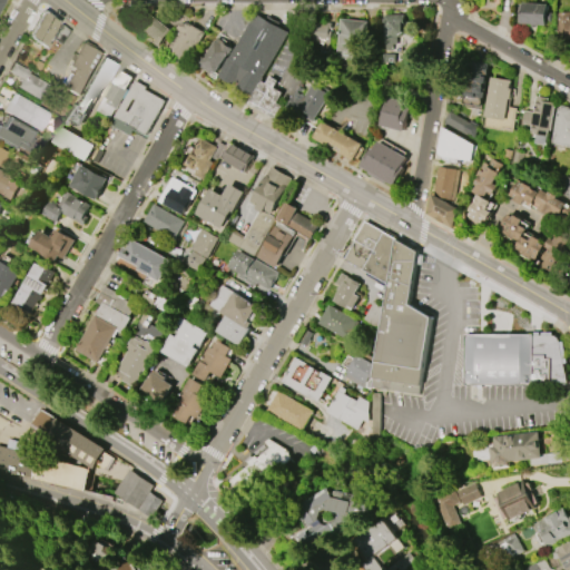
[(523,2),(547,5),(547,12),(550,12),(550,21),(546,21),(546,25),(522,23),(523,2)]
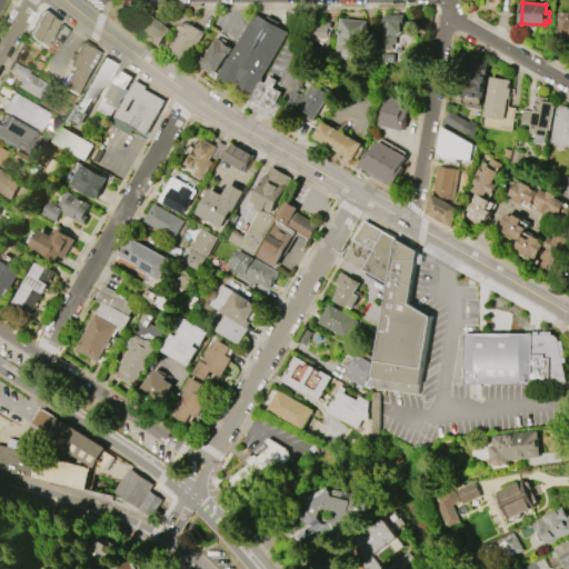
[(27,36),(42,11),(58,21),(46,40),(49,42),(46,48),(27,36)]
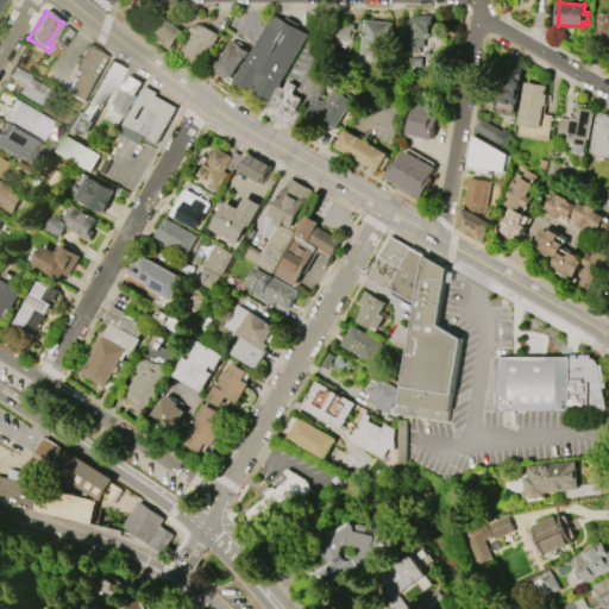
[(246,61),(272,13),(284,20),(287,17),(296,23),(294,26),(308,35),(270,102),(253,93),(256,89),(252,87),(251,90),(233,81),(245,61),(246,61)]
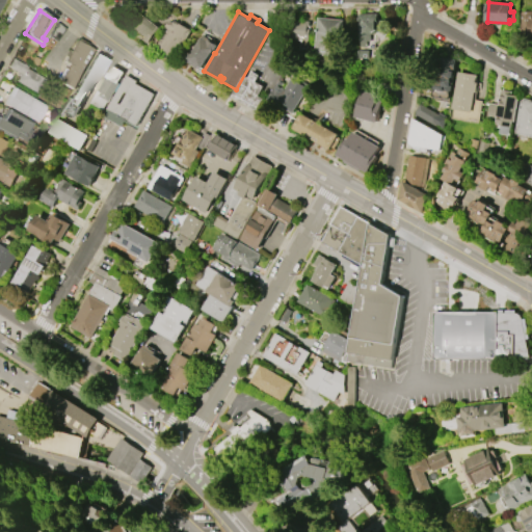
[(531,34),(522,34),(521,15),(523,15),(523,12),(531,11),(531,34)]
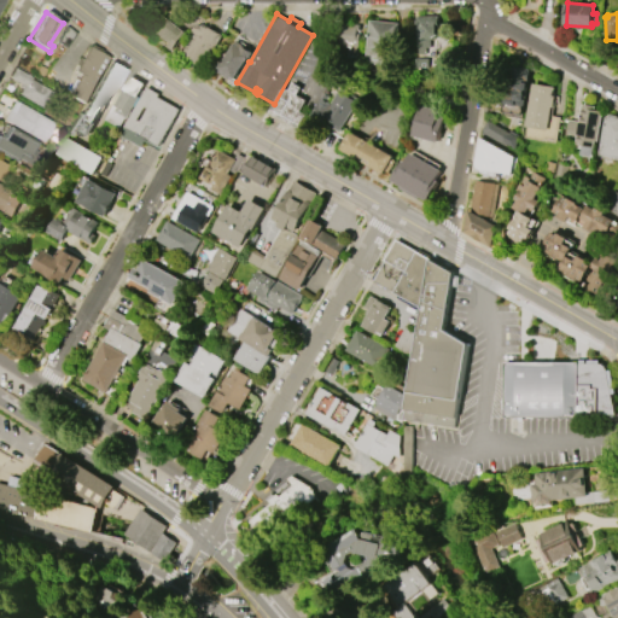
[(162,15),(186,33),(173,50),(150,31),(162,15)]
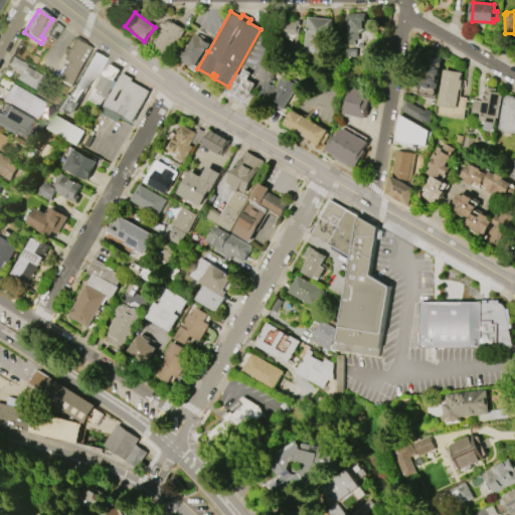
[(347,14),(365,13),(366,32),(360,33),(360,39),(355,39),(355,45),(349,45),(349,40),(347,40),(346,16),(347,16),(347,14)]
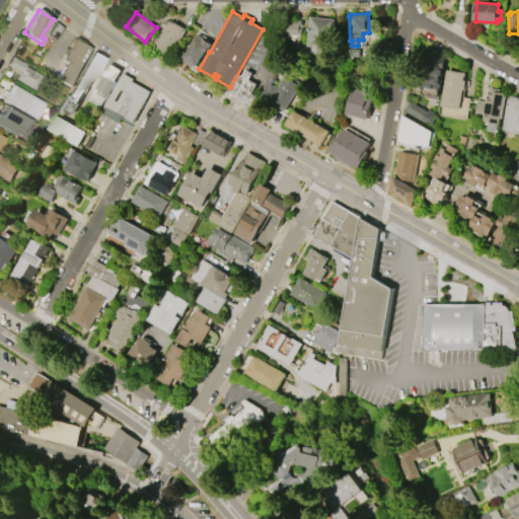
[(307,53),(310,17),(332,19),(332,17),(341,18),(340,31),(334,31),(330,60),(316,58),(317,53),(307,53)]
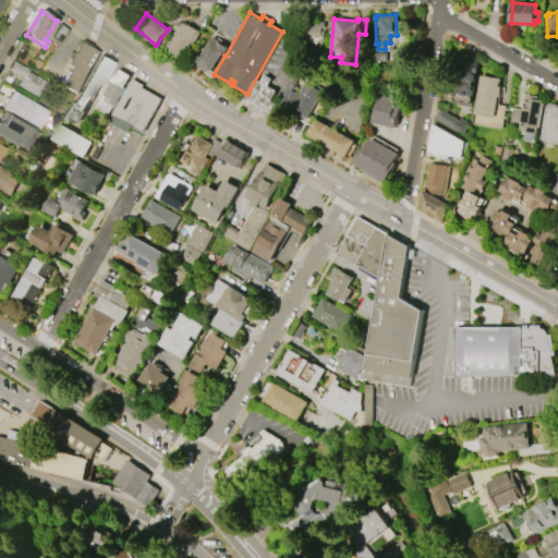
[(201,32),(184,60),(165,48),(176,32),(172,29),(176,24),(184,22),(201,32)]
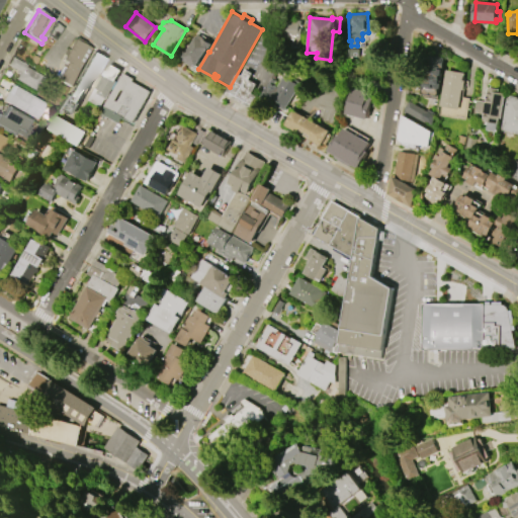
[(285,20),(300,21),(300,26),(298,26),(298,29),(300,29),(299,45),(291,44),(292,40),(288,39),(288,37),(284,37),(285,20)]
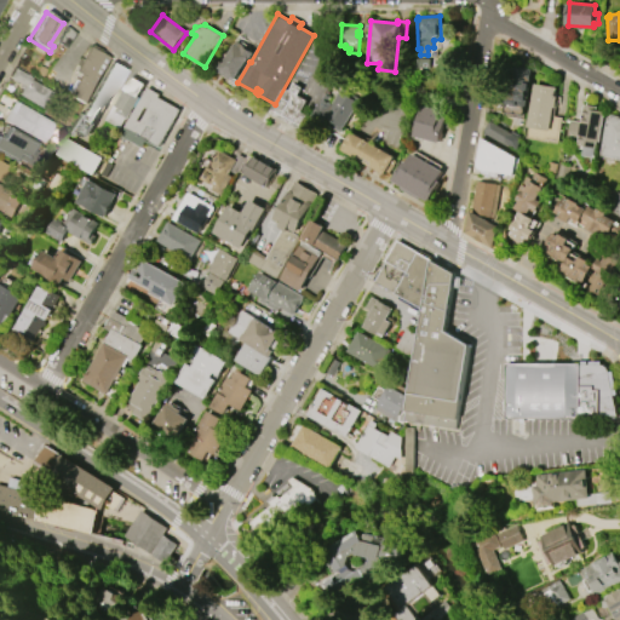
[(218,69),(237,41),(252,51),(251,52),(253,53),(250,59),(248,59),(235,79),(230,76),(228,79),(218,72),(219,70),(218,69)]
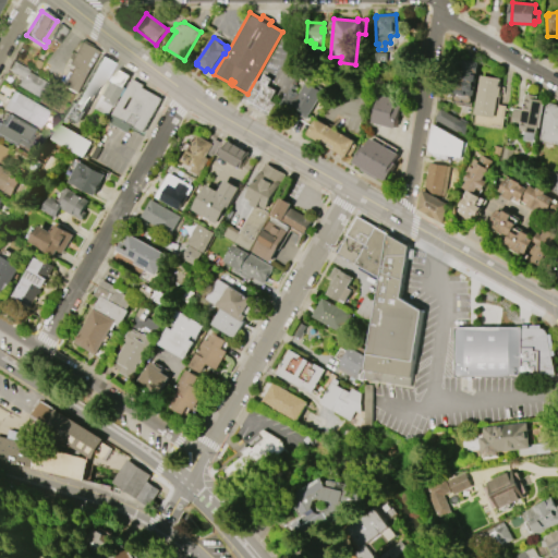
[(65,63),(79,41),(80,41),(81,39),(92,46),(91,48),(97,52),(73,93),(61,85),(71,67),(65,63)]
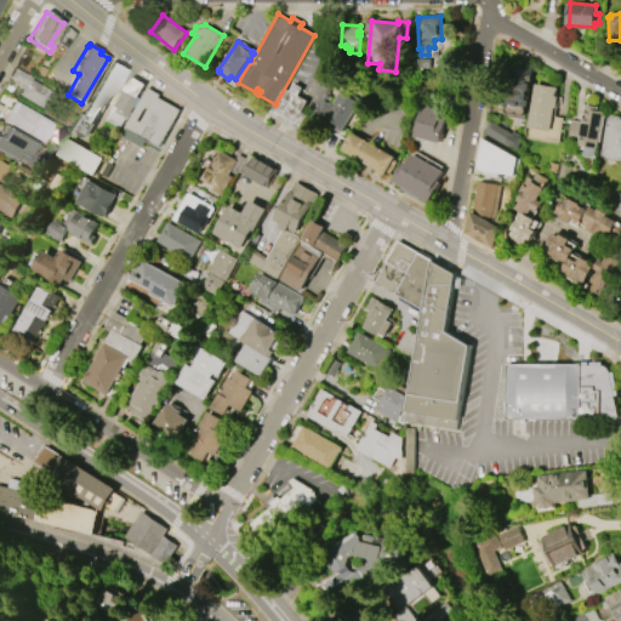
[(124,70),(87,137),(73,130),(109,63),(124,70)]
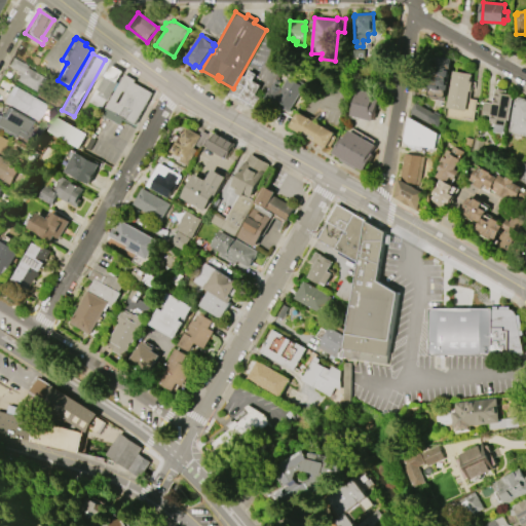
[(435,57),(451,59),(444,98),(427,96),(429,80),(430,80),(435,57)]
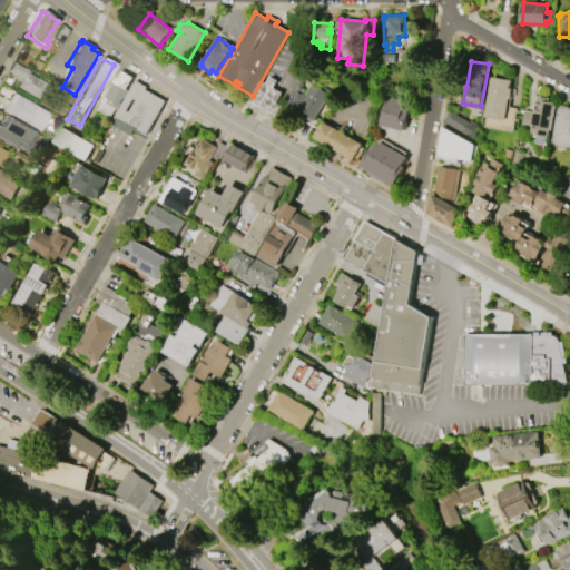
[(39,100),(17,87),(20,81),(17,79),(18,77),(8,71),(13,62),(23,69),(23,68),(28,70),(27,72),(48,85),(39,100)]
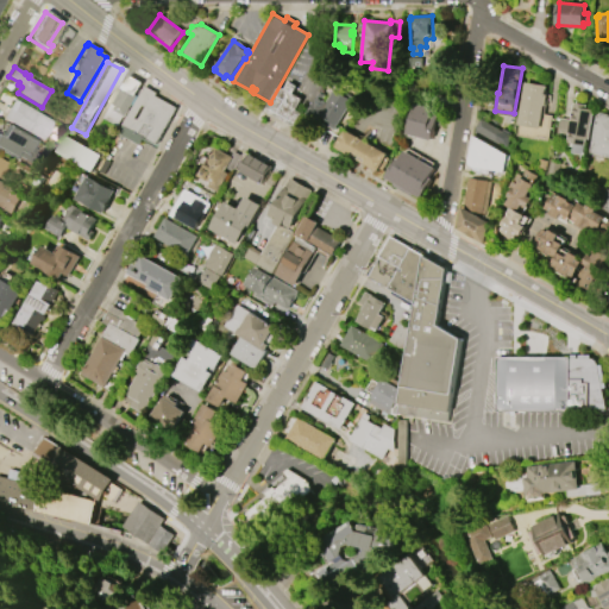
[(104,118),(129,75),(140,82),(135,94),(138,95),(133,105),(131,104),(125,115),(124,114),(118,125),(104,118)]
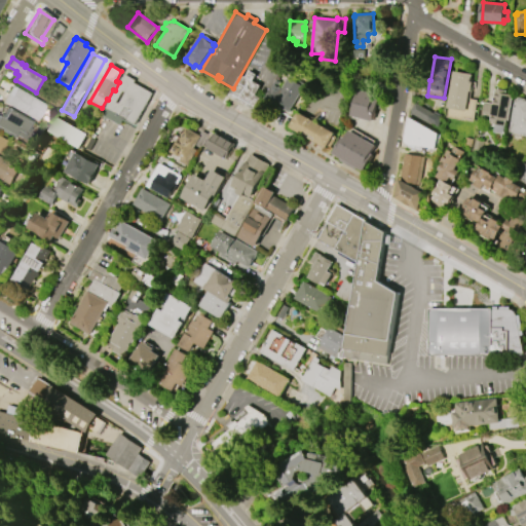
[(254,109),(230,96),(242,75),(246,77),(249,71),(256,74),(253,80),(260,85),(255,95),(260,99),(254,109)]
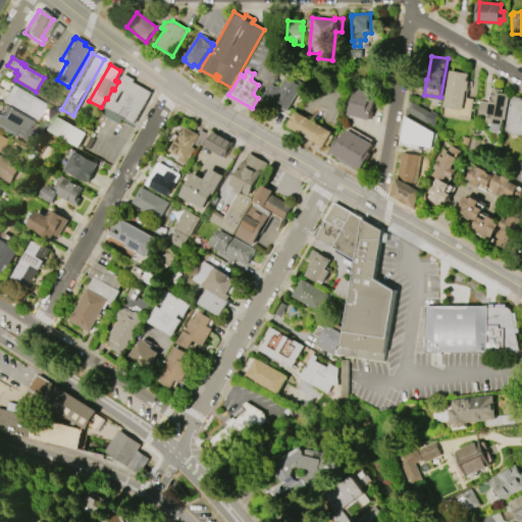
[(444,107),(450,70),(468,73),(467,81),(468,82),(466,91),(465,91),(462,110),(444,107)]
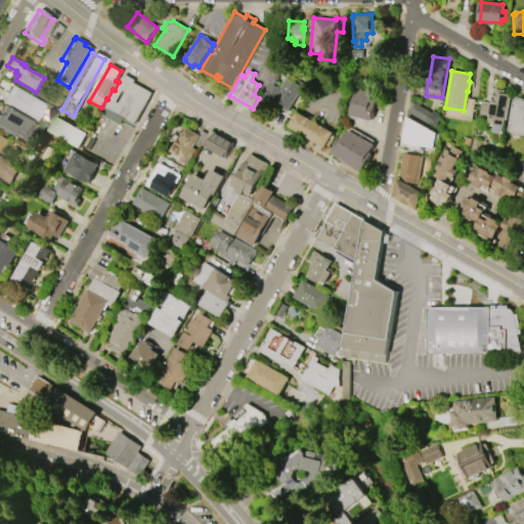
[(105,107),(125,74),(135,80),(133,82),(153,92),(135,124),(118,115),(116,119),(112,116),(114,112),(105,107)]
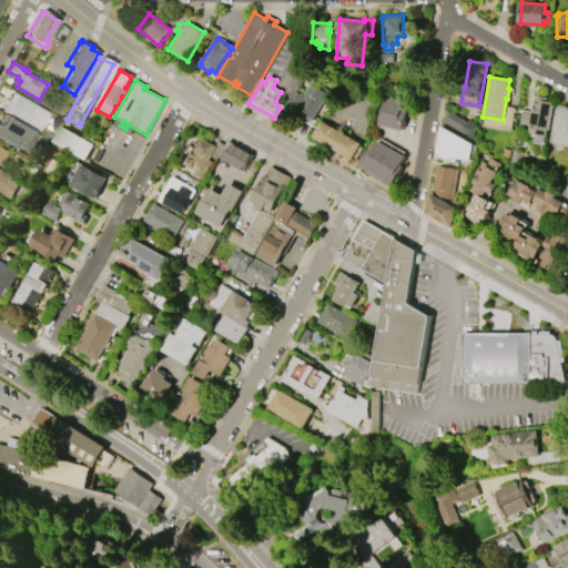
[(327,93),(311,121),(286,105),(297,87),(303,89),(301,91),(305,93),(311,83),(327,93)]
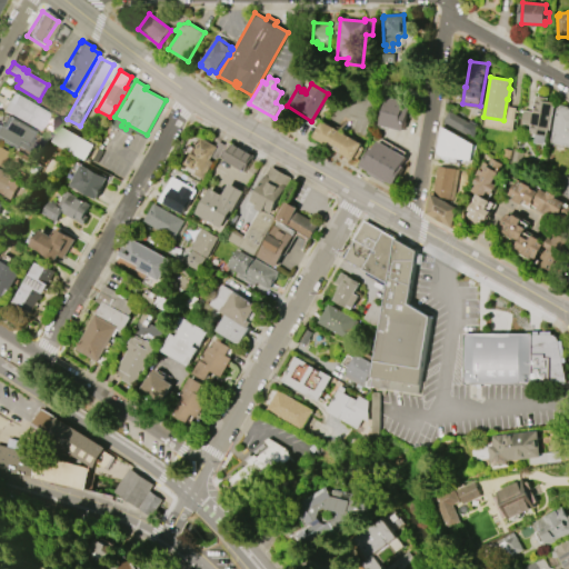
[(11,92),(48,113),(38,130),(2,110),(11,92)]
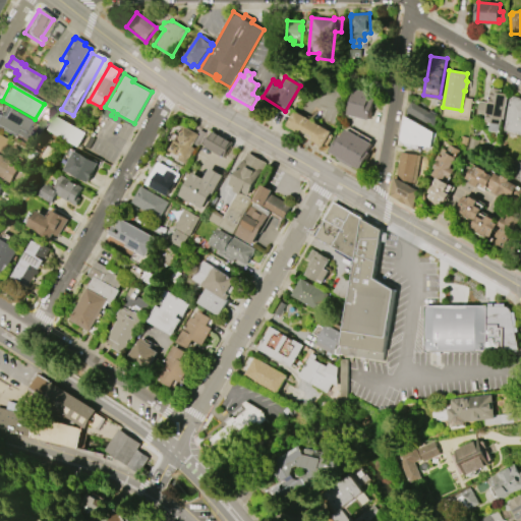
[(508,94),(503,119),(501,119),(500,124),(499,124),(498,131),(489,130),(490,123),(484,122),(484,119),(475,117),(478,101),(487,103),(490,88),(502,90),(501,93),(508,94)]
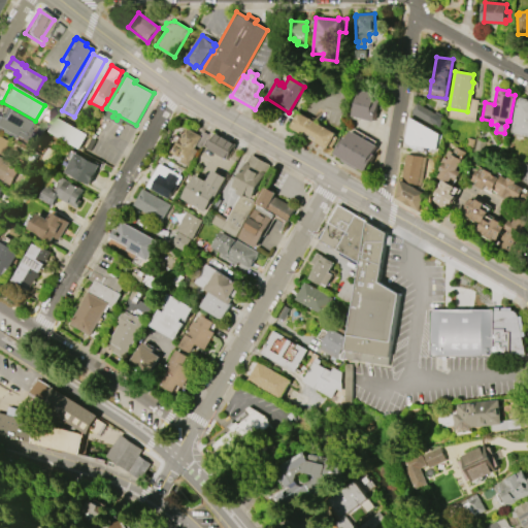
[(373,122),(352,117),(358,91),(381,96),(378,102),(382,103),(381,109),(376,108),(373,122)]
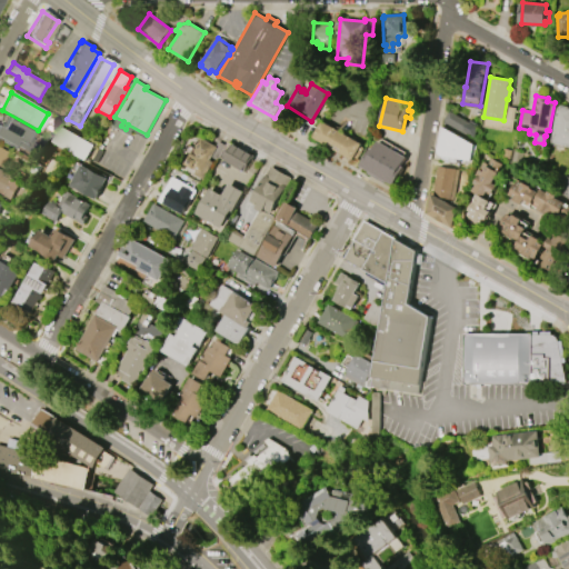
[(568,145),(551,142),(557,108),(561,106),(568,107),(568,108),(568,145)]
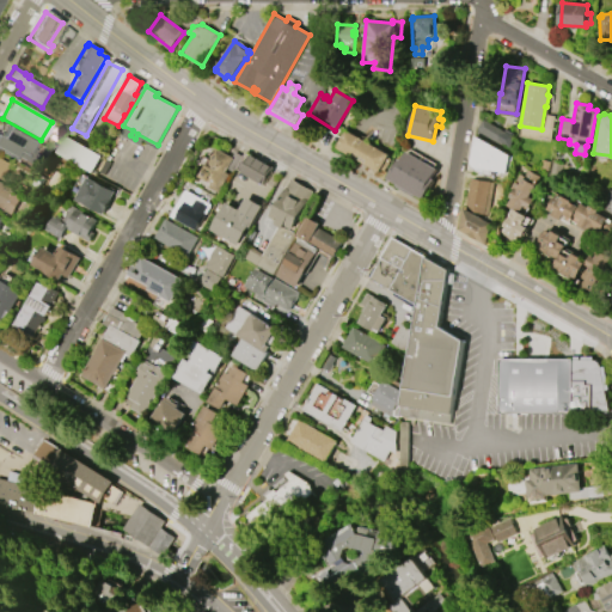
[(501,145),(477,130),(483,121),(497,129),(499,128),(503,130),(502,133),(507,135),(501,145)]
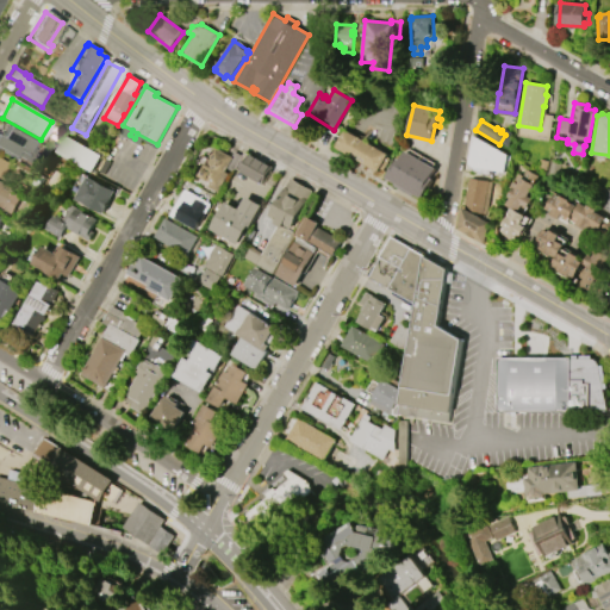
[(10,126),(38,142),(32,153),(42,157),(37,167),(19,157),(18,161),(0,150),(0,137),(2,138),(10,126)]
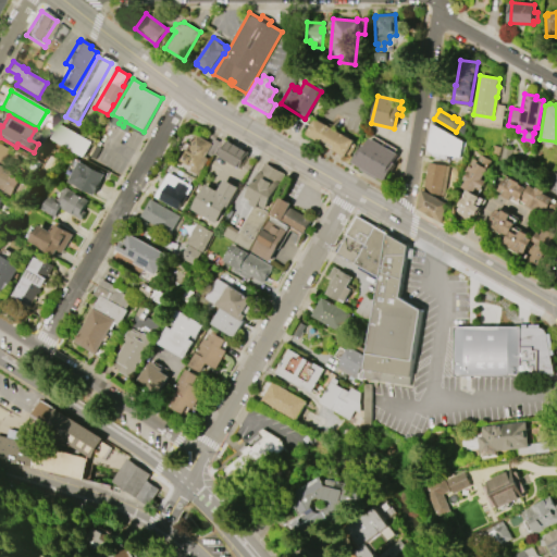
[(313,119),(354,140),(351,144),(354,145),(348,155),(346,153),(345,157),(305,135),(313,119)]
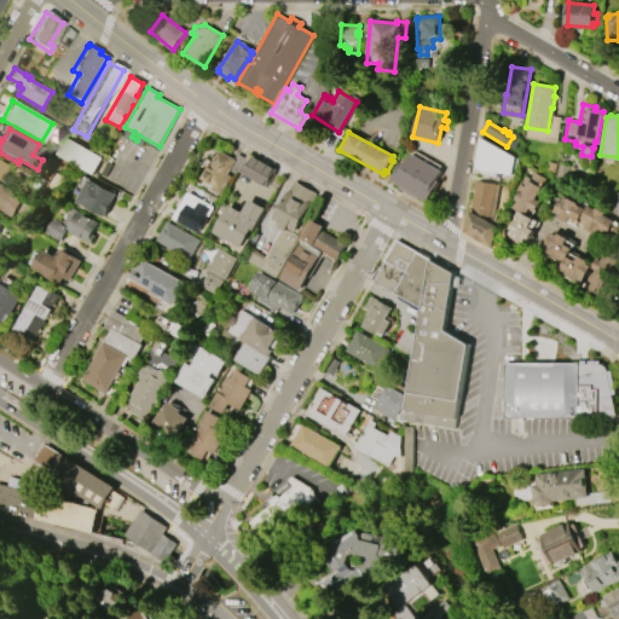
[(67,138),(103,158),(93,174),(57,154),(67,138)]
